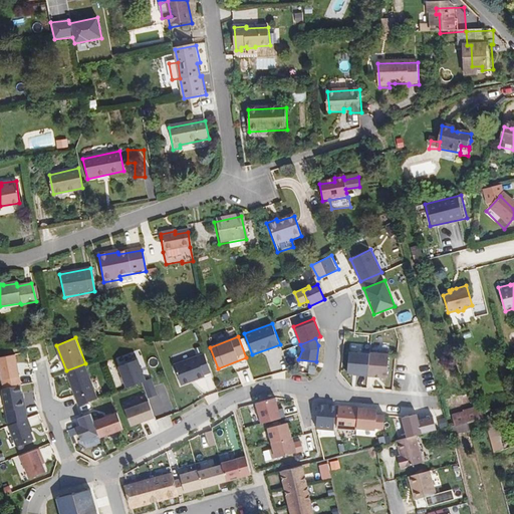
[(367,374),(370,350),(349,348),(346,371),(367,374)]
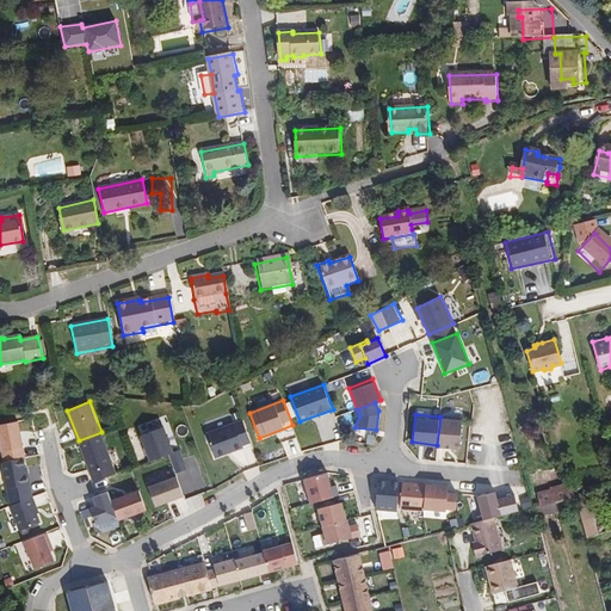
[(440,417),(437,445),(460,448),(463,420),(440,417)]
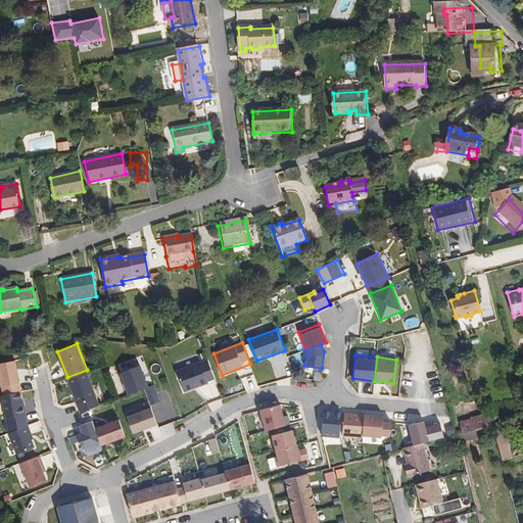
[(120,363),(122,370),(136,366),(134,359),(120,363)]
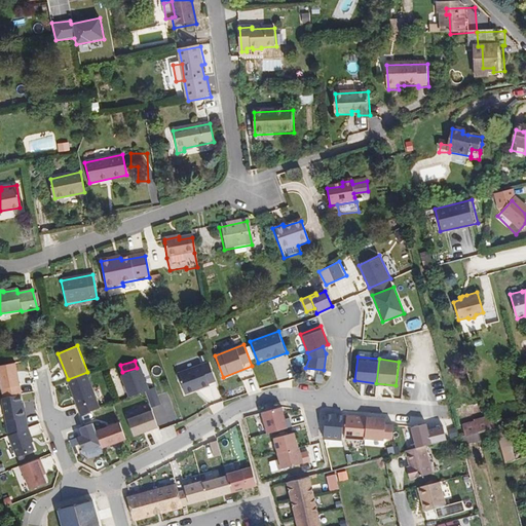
[(210,362),(179,373),(186,393),(218,381),(210,362)]
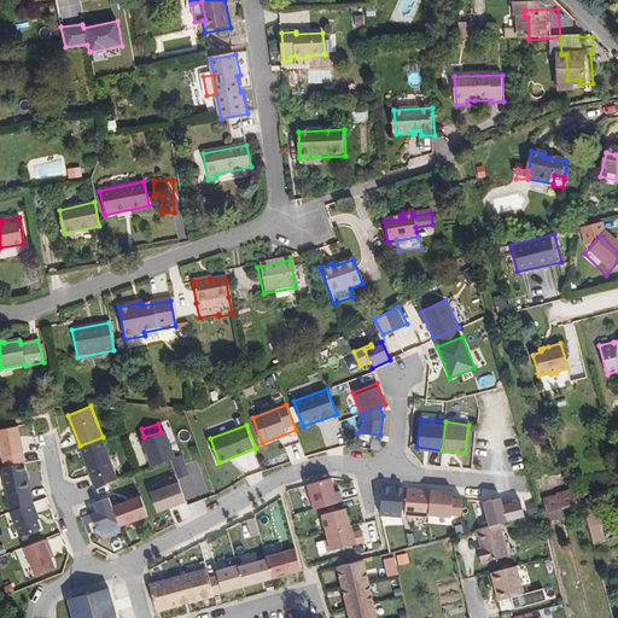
[(16,429),(0,431),(0,460),(10,514),(19,540),(39,530),(16,429)]
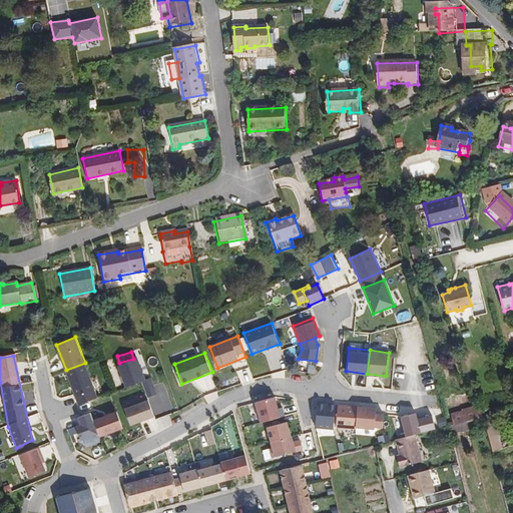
[(138,359),(119,366),(127,387),(142,381),(145,379),(138,359)]
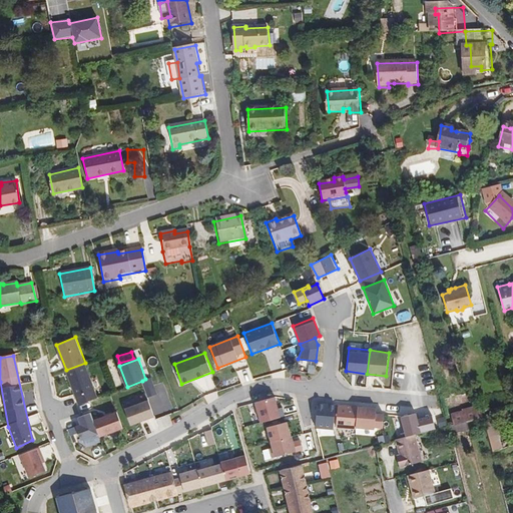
[(85,363),(66,370),(78,404),(98,397),(85,363)]
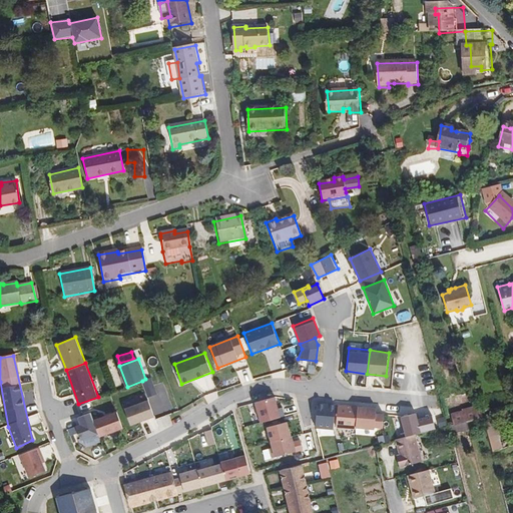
[(145,379),(142,381),(149,399),(158,396),(151,377),(145,379)]
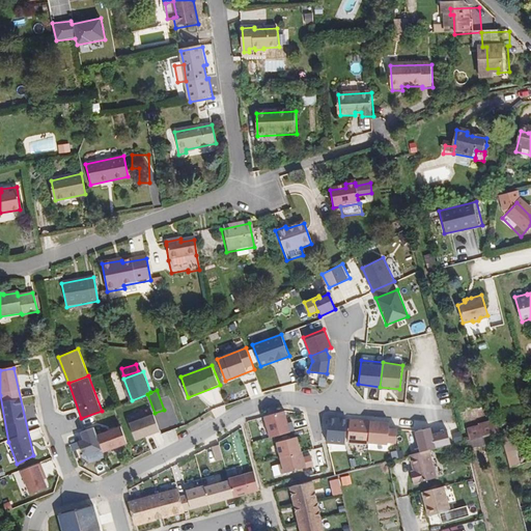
[(264,416),(271,437),(294,430),(287,410),(264,416)]
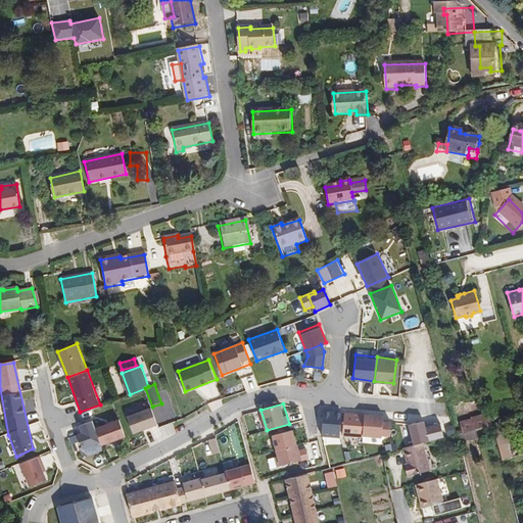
[(153,408),(127,418),(133,433),(158,424),(153,408)]
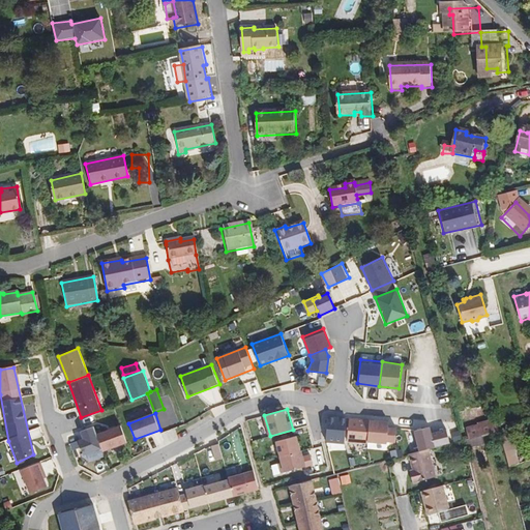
[(347,416),(330,414),(328,441),(345,442),(345,441),(347,416)]
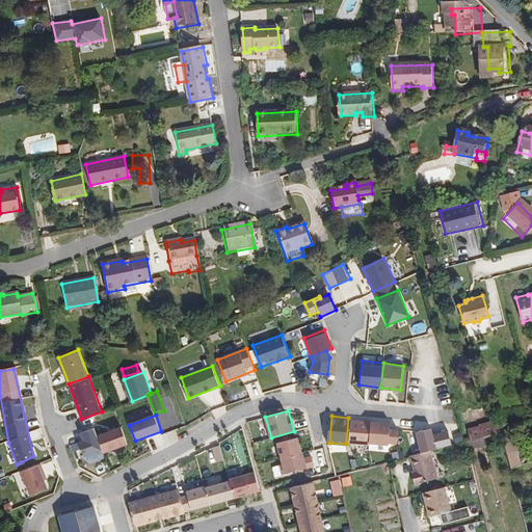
[(370,420),(348,418),(346,443),(368,445),(370,420)]
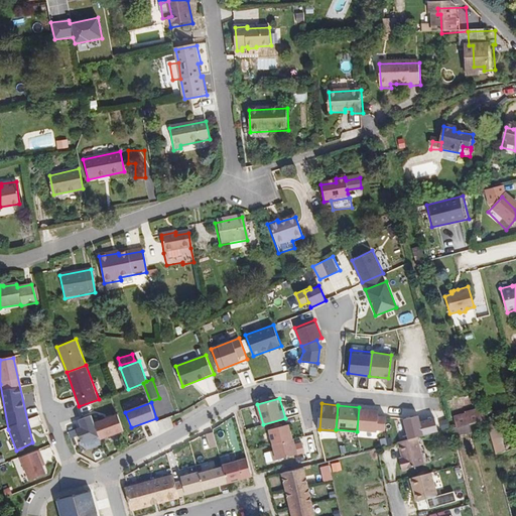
[(378,408),(359,407),(357,431),(376,432),(376,429),(377,413),(378,408)]
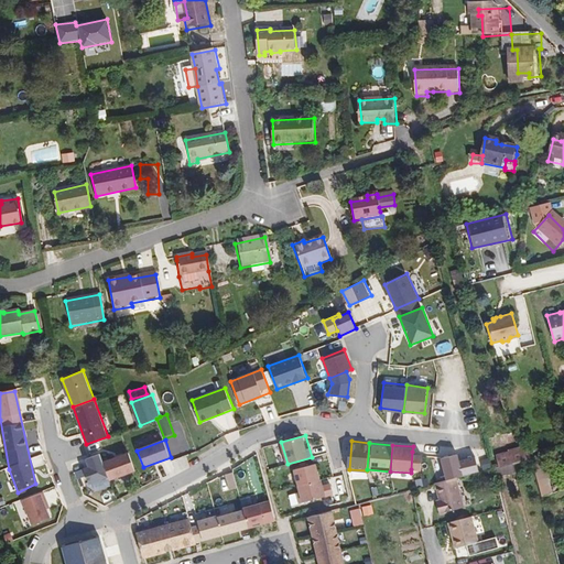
[(130,451),(105,461),(110,475),(112,479),(138,469),(130,451)]
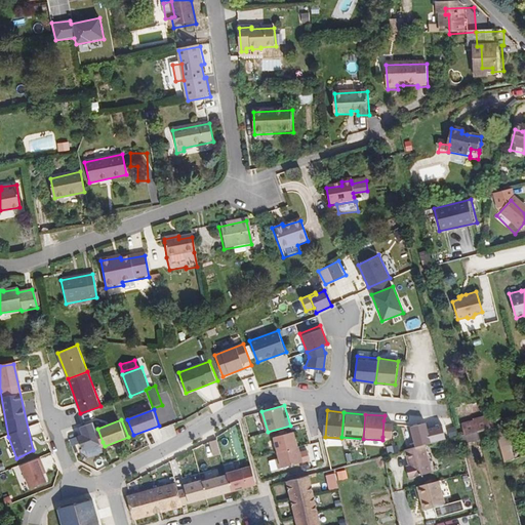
[(461,425),(463,435),(474,433),(488,429),(486,419),(461,425)]
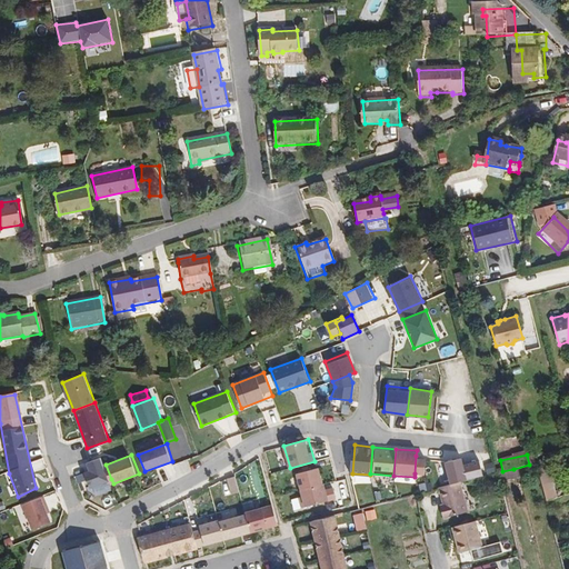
[(425,457),(416,456),(415,473),(423,475),(425,457)]
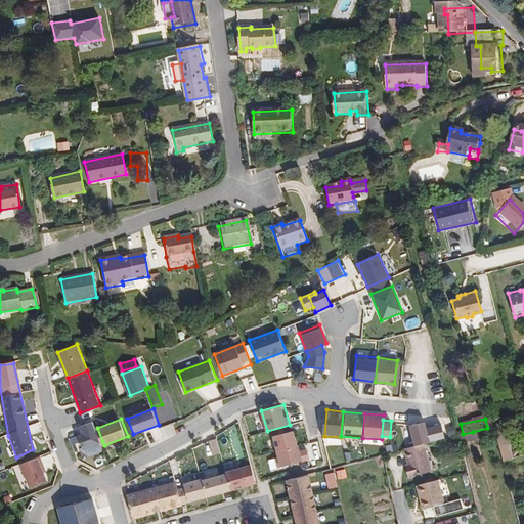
[(94,421),(80,426),(88,447),(102,441),(97,428),(94,421)]
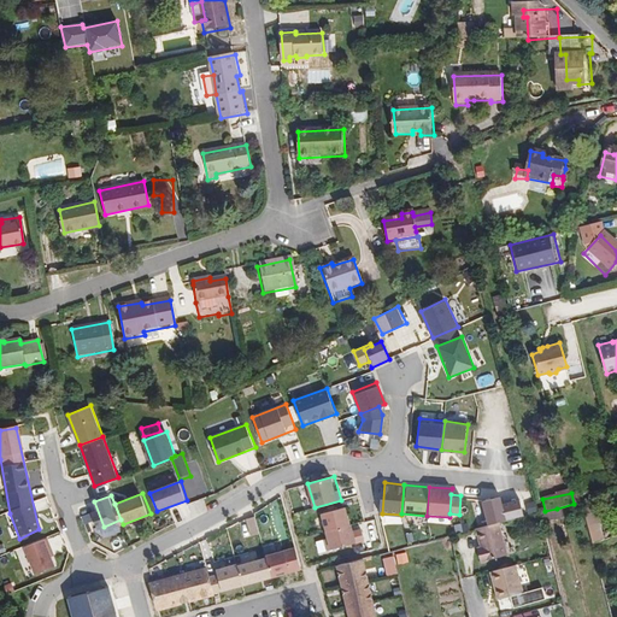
[(499,497),(481,500),(487,524),(505,521),(501,503),(499,497)]
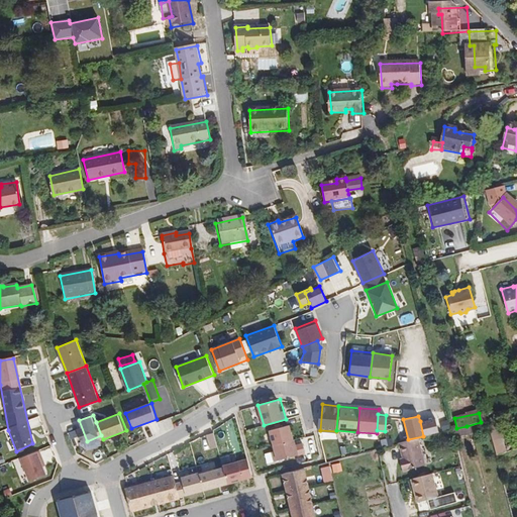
[(435,417),(420,421),(423,436),(439,432),(435,417)]
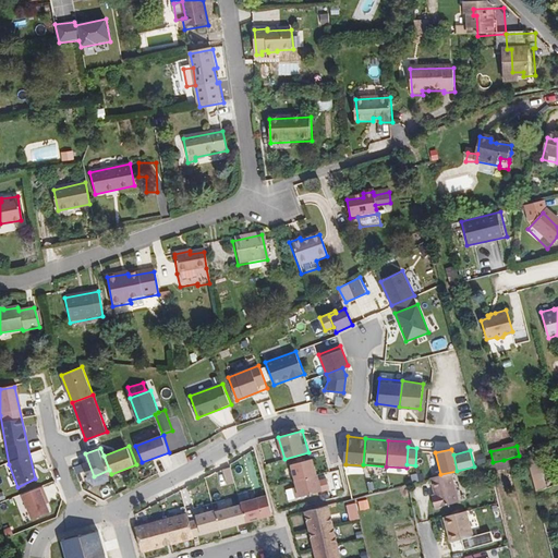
[(481,450),(474,452),(478,465),(485,463),(481,450)]
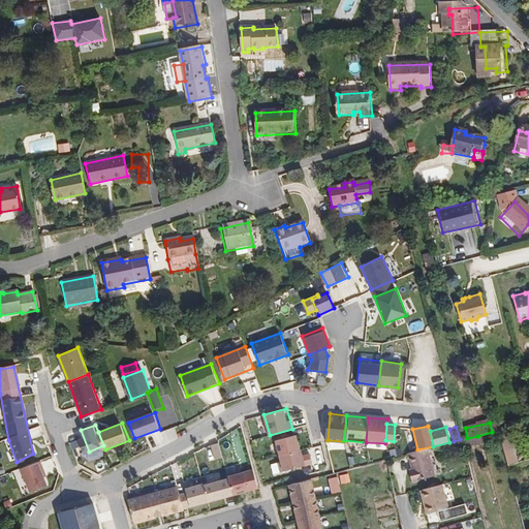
[(510,430),(499,433),(507,464),(518,461),(510,430)]
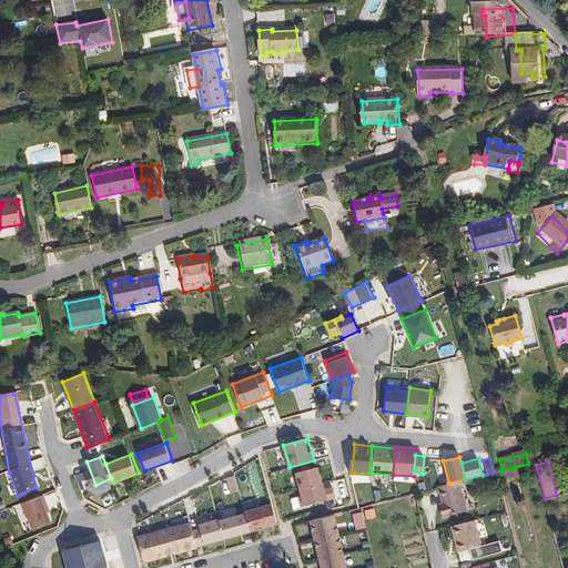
[(320,466),(295,473),(300,489),(324,482),(320,466)]
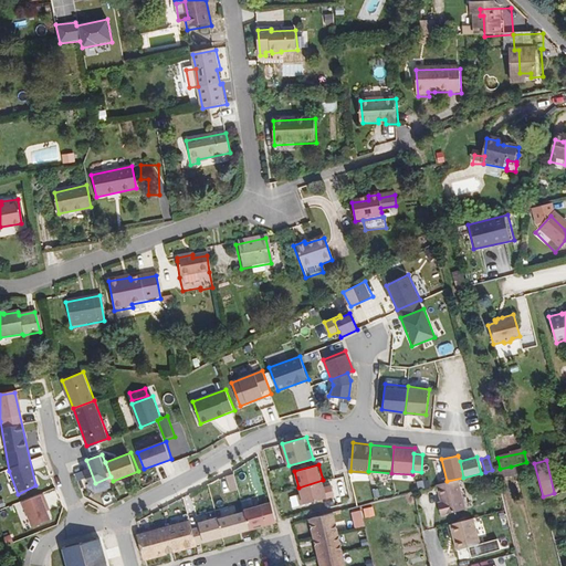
[(328,498),(323,480),(299,488),(304,505),(328,498)]
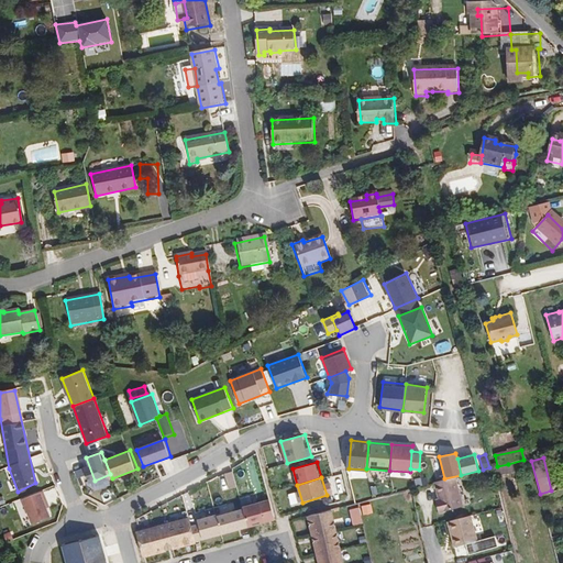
[(464,510),(457,484),(438,489),(441,504),(438,505),(441,516),(464,510)]
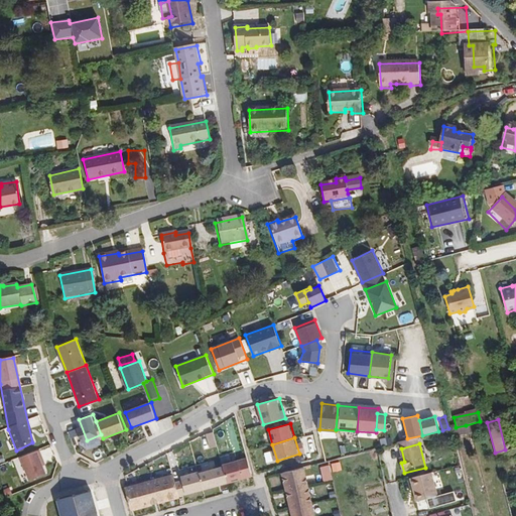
[(38,450),(21,457),(29,480),(47,474),(38,450)]
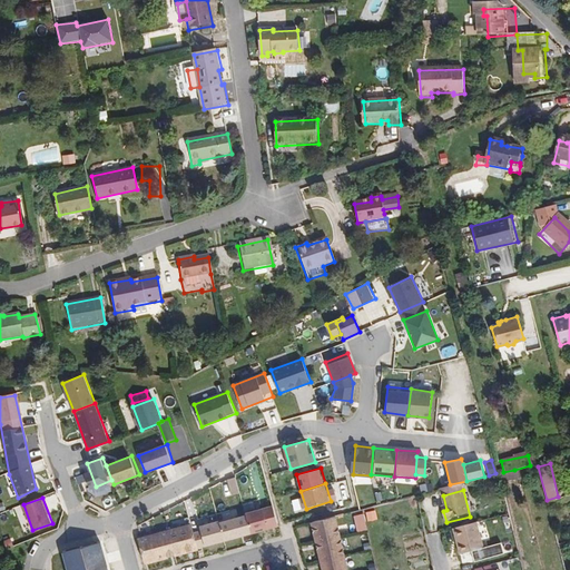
[(23,526),(29,523),(21,504),(16,507),(23,526)]
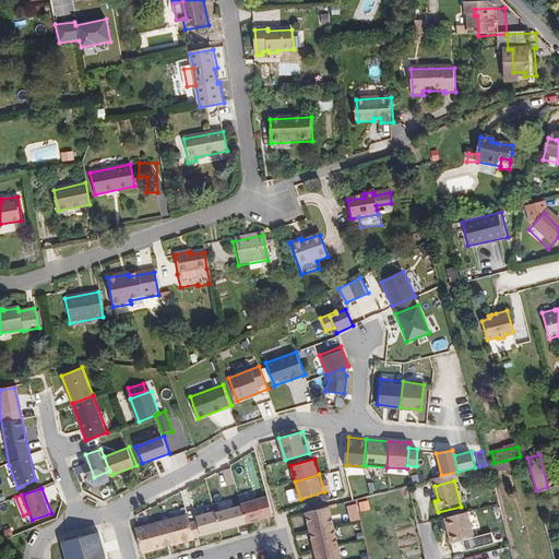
[(195,521),(190,522),(194,538),(213,533),(273,516),(268,496),(207,512),(194,516),(195,521)]
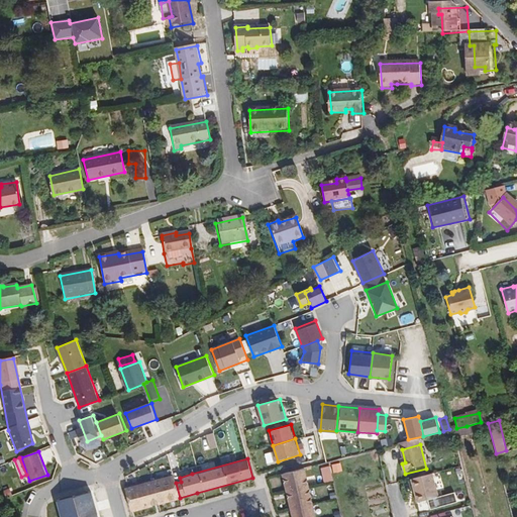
[(356,462),(355,458),(331,464),(333,471),(342,469),(342,467),(356,462)]
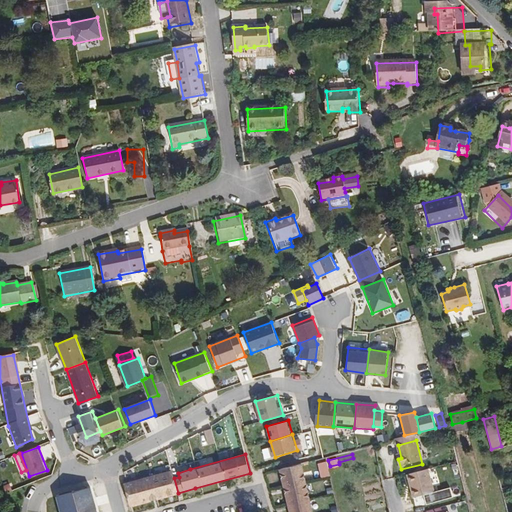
[(202,465),(214,462),(212,456),(201,459),(202,465)]
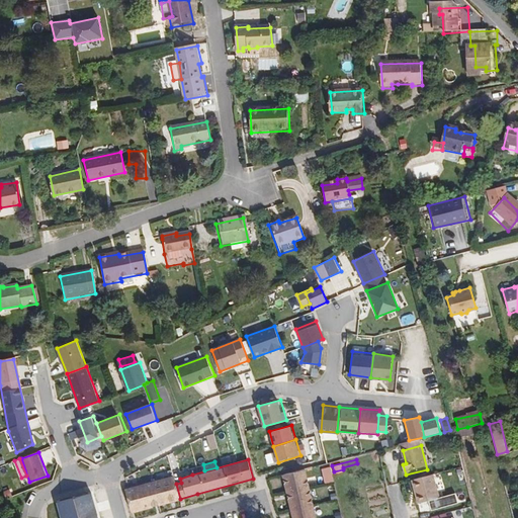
[(325,483),(334,481),(331,466),(322,468),(325,483)]
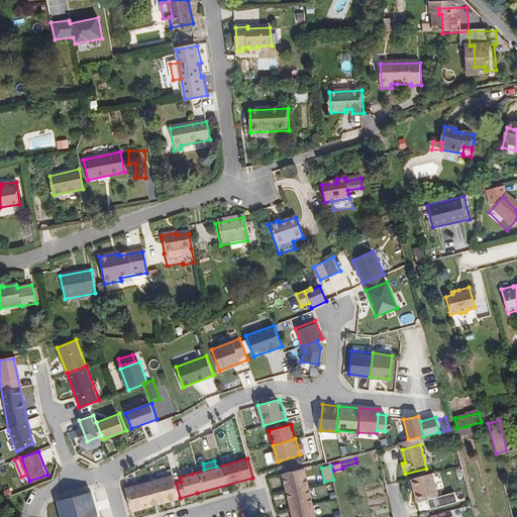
[(291,516),(315,516),(304,470),(281,475),(291,516)]
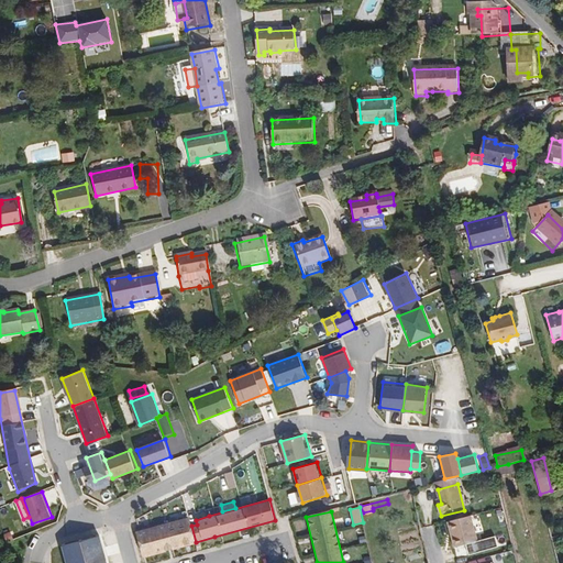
[(188,517),(135,531),(143,556),(195,541),(188,517)]
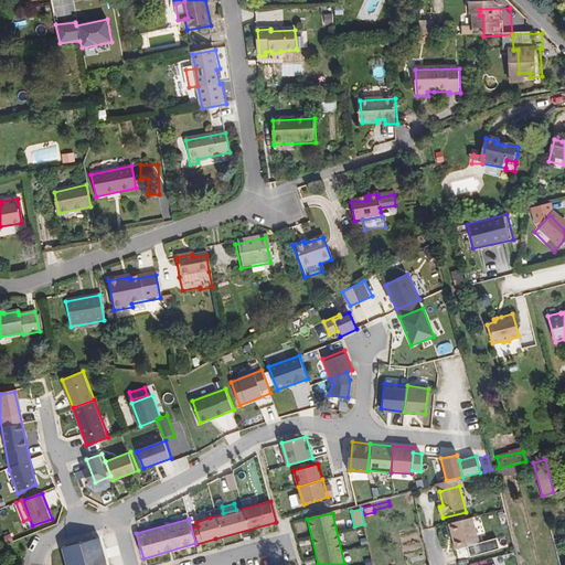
[(479,546),(473,521),(450,528),(457,552),(479,546)]
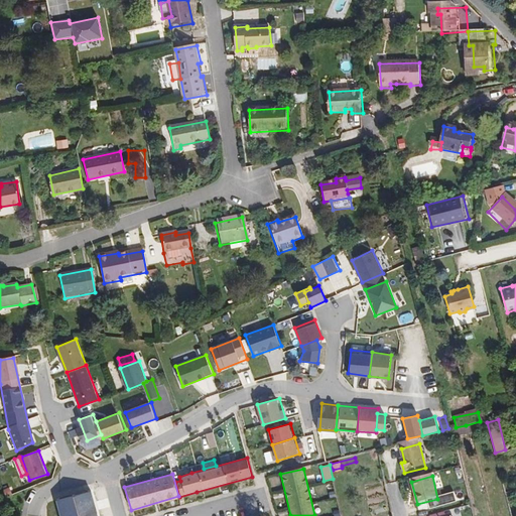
[(97,515),(96,512),(90,492),(56,502),(60,515),(97,515)]
